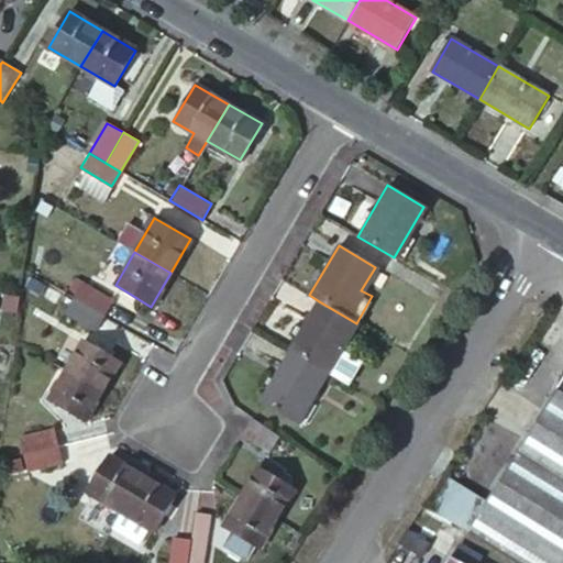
[(80,282),(72,297),(102,315),(112,300),(80,282)]
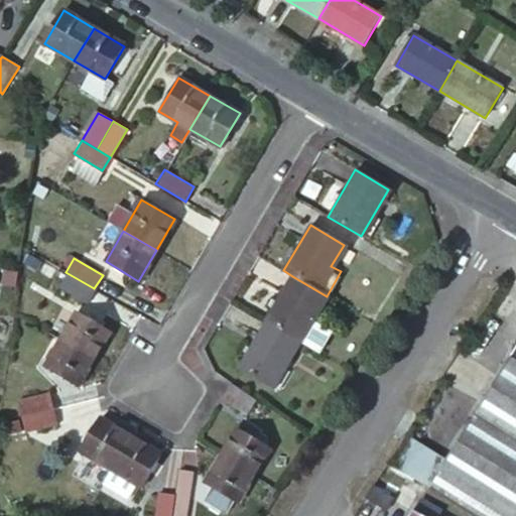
[(66,272),(57,286),(86,302),(94,288),(66,272)]
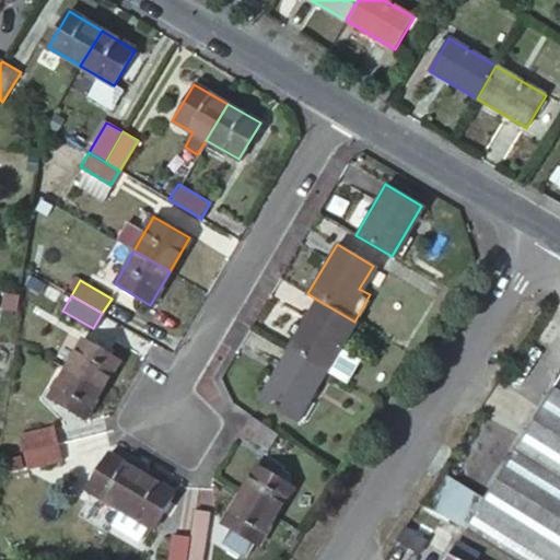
[(354,322),(317,300),(288,350),(325,371),(354,322)]
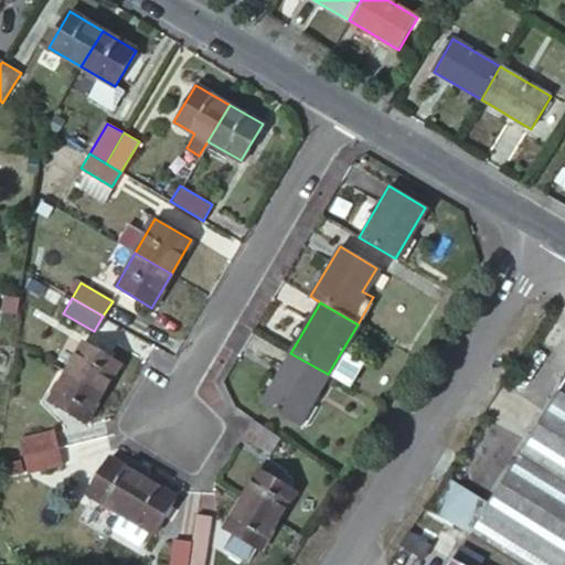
[(82,341),(64,372),(102,393),(119,362),(82,341)]
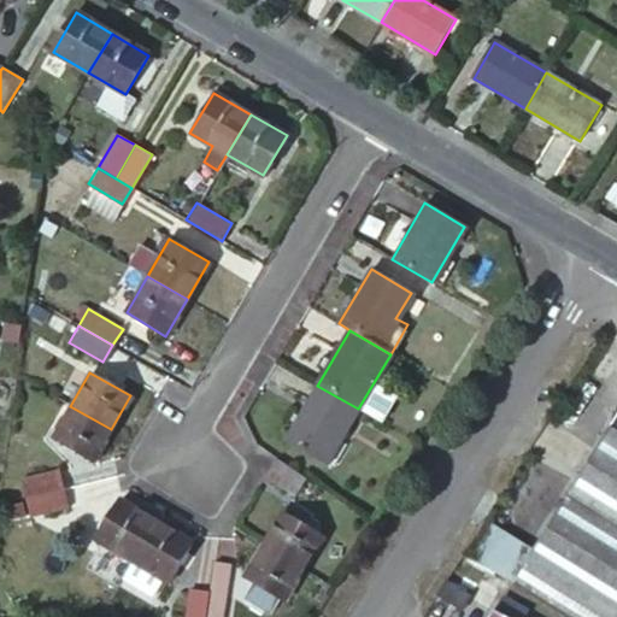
[(358,409),(317,386),(286,440),(325,464),(358,409)]
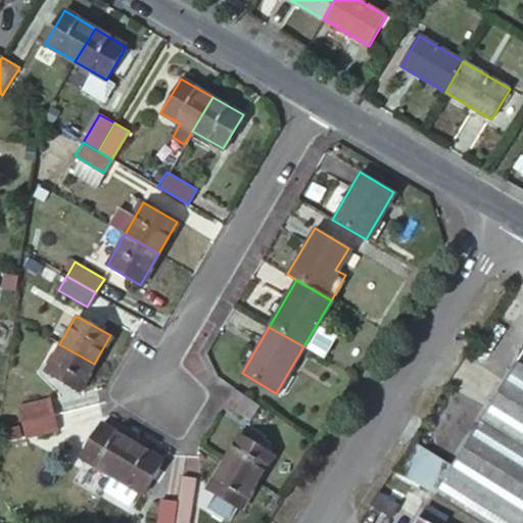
[(59,344),(44,371),(79,391),(94,364),(59,344)]
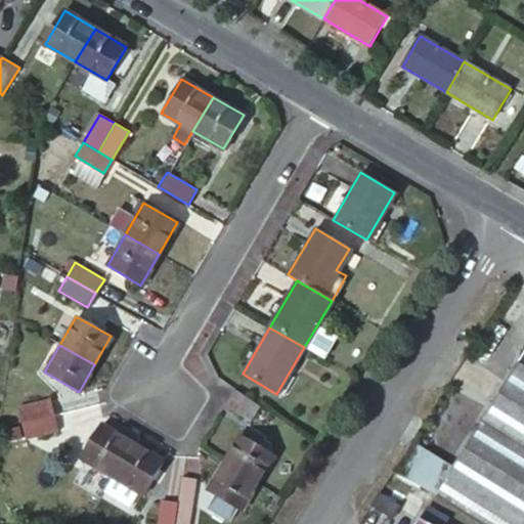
[(417,442),(398,471),(484,523),(523,523),(523,353),(453,466),(417,442)]
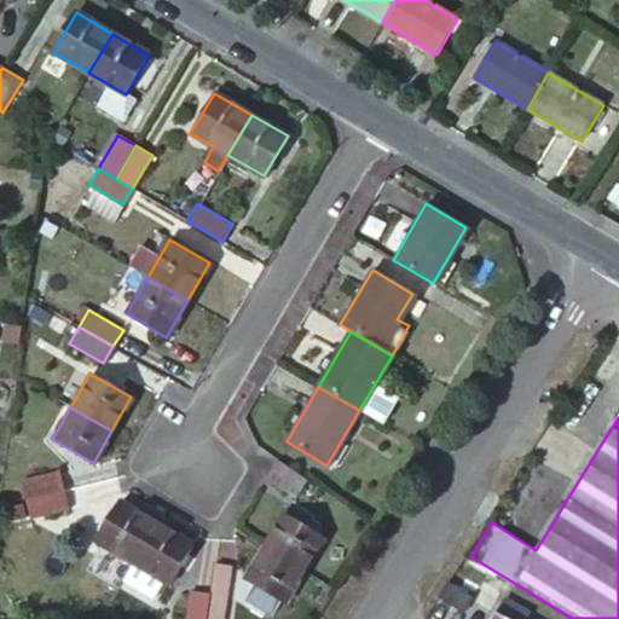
[(62,489),(57,470),(19,480),(24,498),(62,489)]
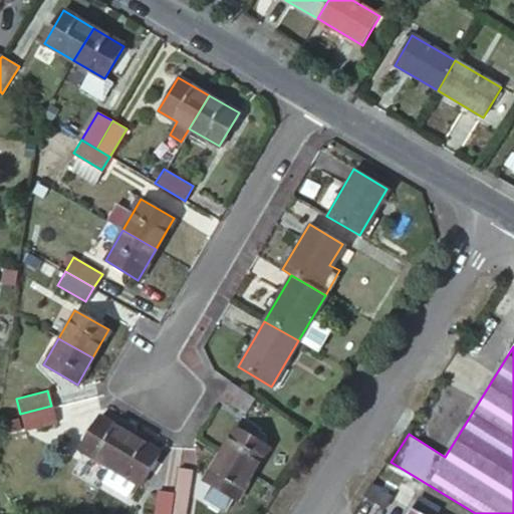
[(55,423),(51,406),(20,414),(24,431),(55,423)]
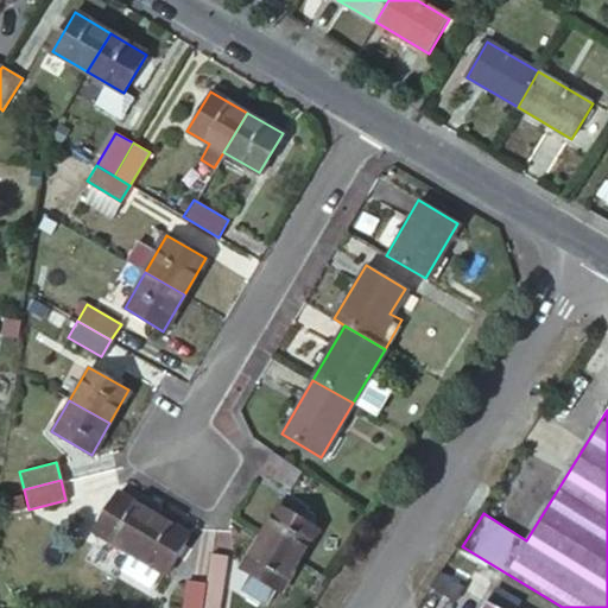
[(94,531),(130,552),(152,513),(115,492),(94,531)]
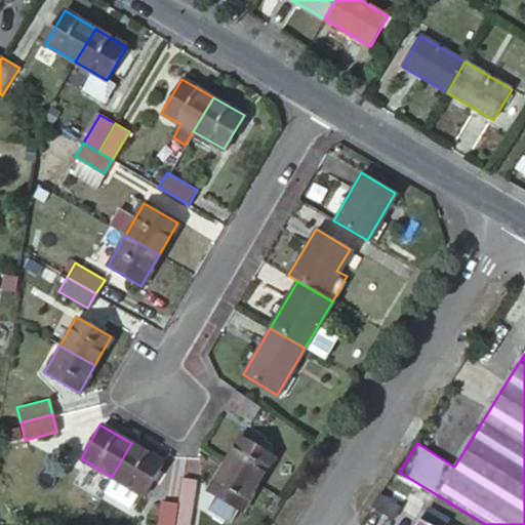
[(256,484),(273,455),(239,435),(223,463),(256,484)]
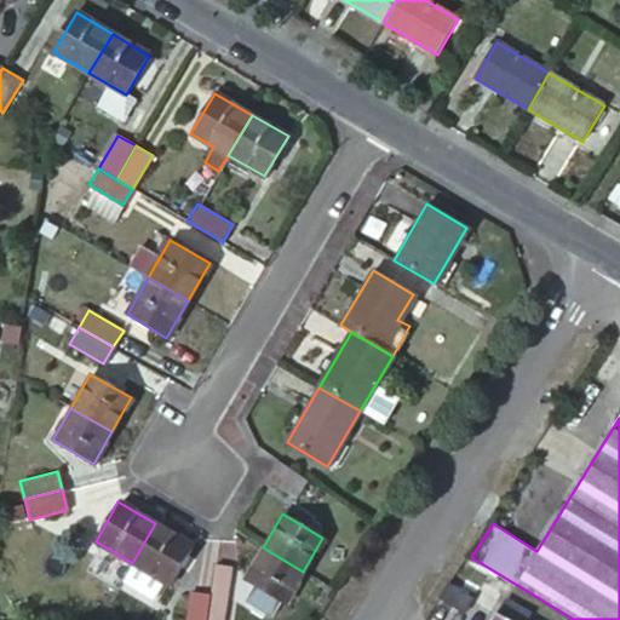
[(191,545),(155,523),(132,563),(121,580),(151,598),(162,580),(168,584),(191,545)]
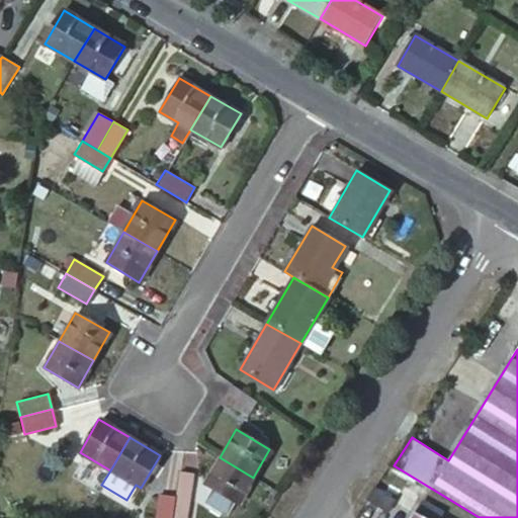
[(253,478),(220,457),(202,484),(203,484),(198,494),(218,505),(224,496),(237,504),(253,478)]
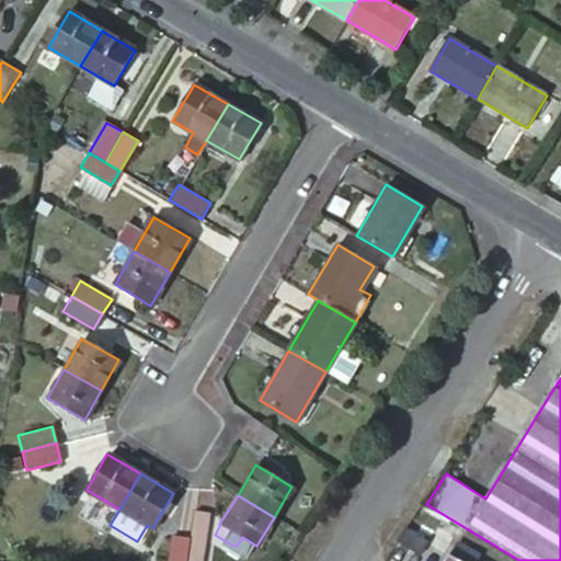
[(199,560),(208,513),(193,510),(189,538),(184,560),(199,560)]
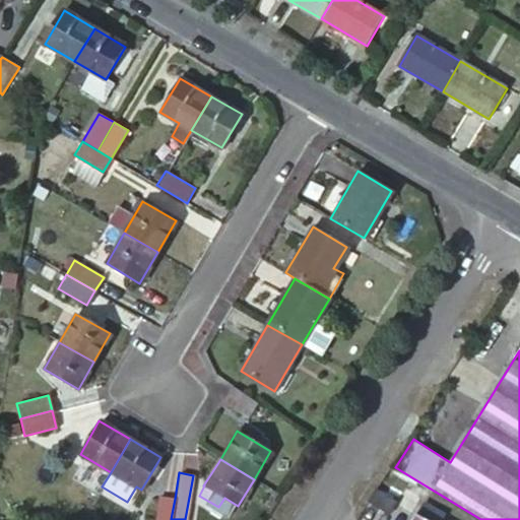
[(376,485),(369,497),(391,511),(398,499),(376,485)]
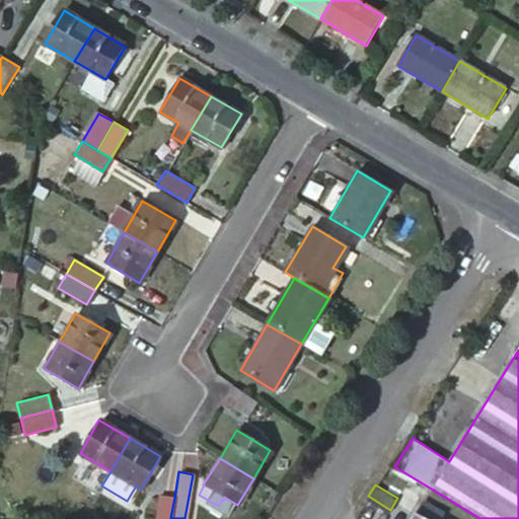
[(170,518),(174,498),(157,495),(152,518),(170,518)]
